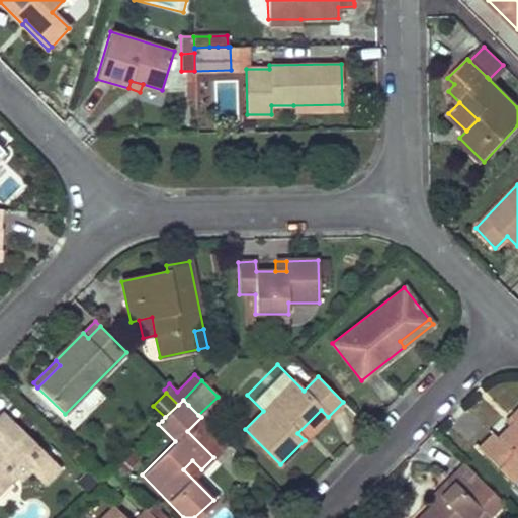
[(165,417),(153,406),(150,409),(162,421),(165,417)]
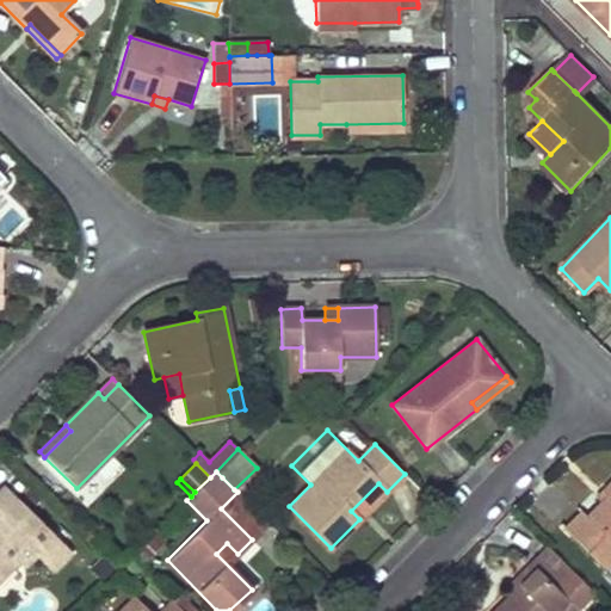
[(605,569),(610,562),(610,480),(602,491),(606,495),(586,516),(581,511),(563,528),(605,569)]
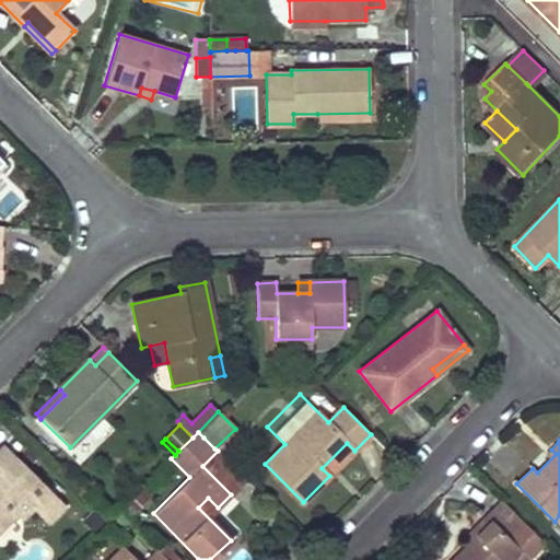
[(329,476),(354,451),(347,443),(322,468),(329,476)]
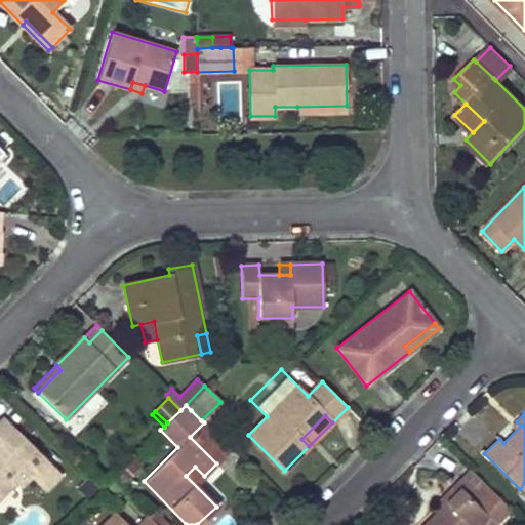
[(61,475),(4,418),(0,421),(0,446),(3,449),(0,451),(0,496),(14,482),(19,486),(30,476),(45,491),(61,475)]
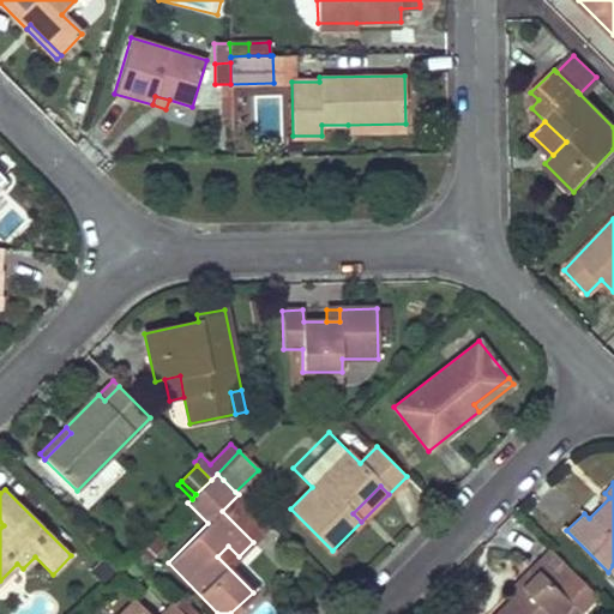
[(589,518),(609,498),(605,493),(584,513),(589,518)]
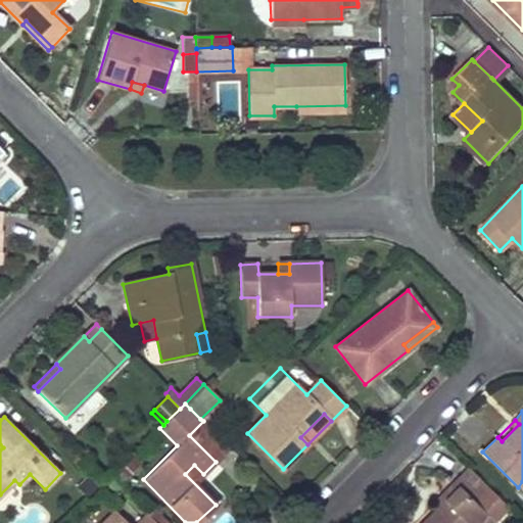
[(189,435),(216,462),(229,448),(203,421),(189,435)]
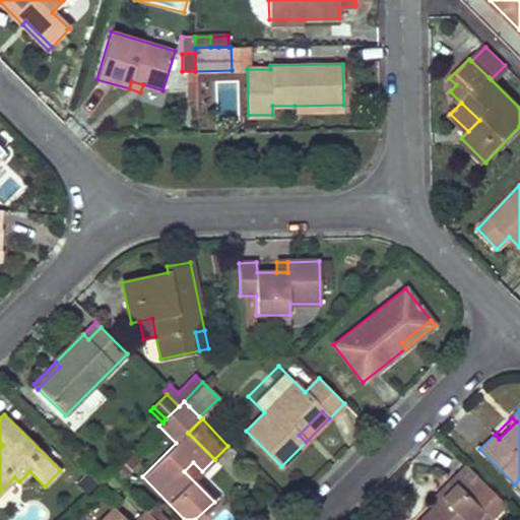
[(476,519),(484,513),(491,519),(505,504),(465,465),(451,480),(455,484),(437,504),(419,519),(476,519)]
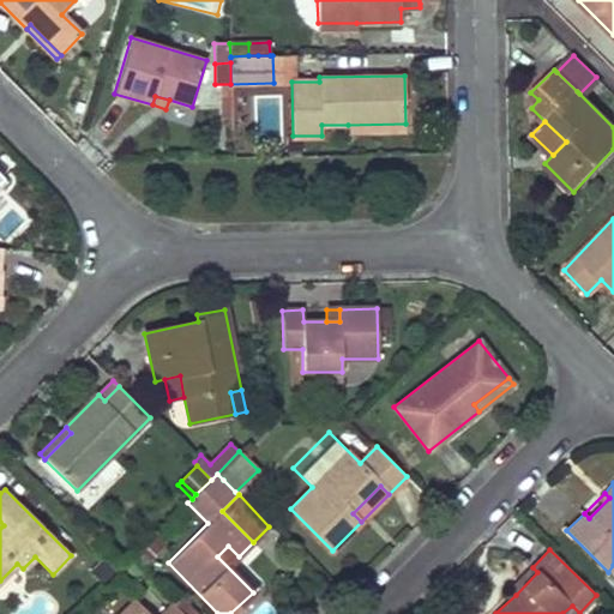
[(516,595),(537,572),(533,567),(510,590),(516,595)]
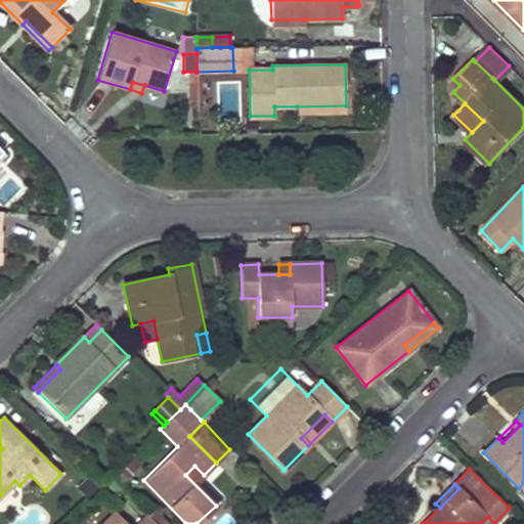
[(157,523),(167,523),(154,510),(148,515),(157,523)]
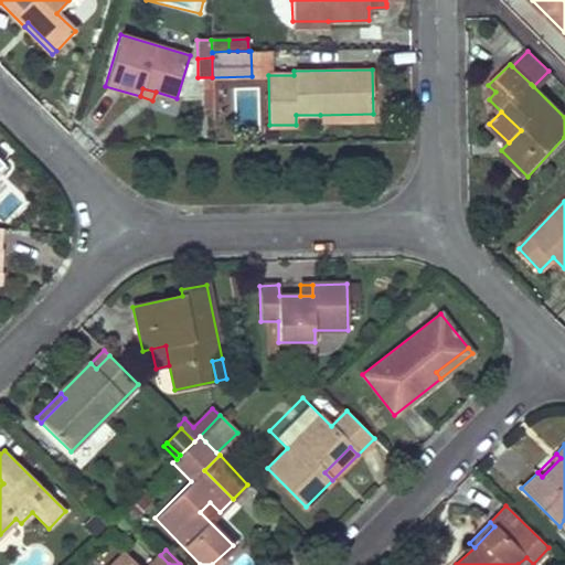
[(147,564),(137,564),(125,552),(110,564),(169,564),(160,555),(158,554),(147,564)]
